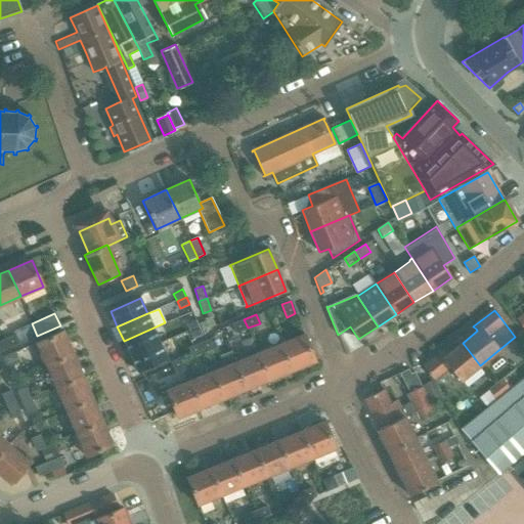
[(195,319),(186,323),(189,332),(199,328),(195,319)]
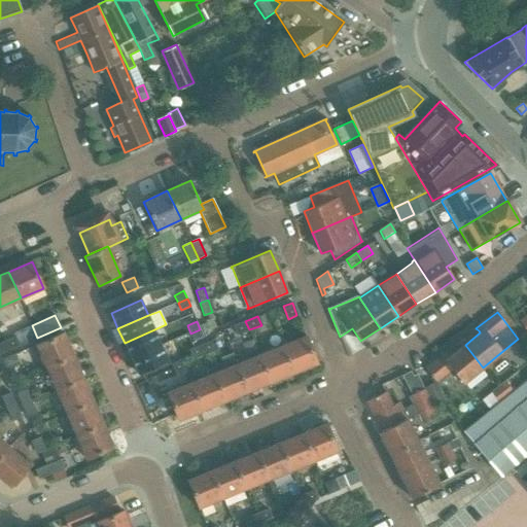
[(249,329),(245,321),(234,326),(237,335),(249,329)]
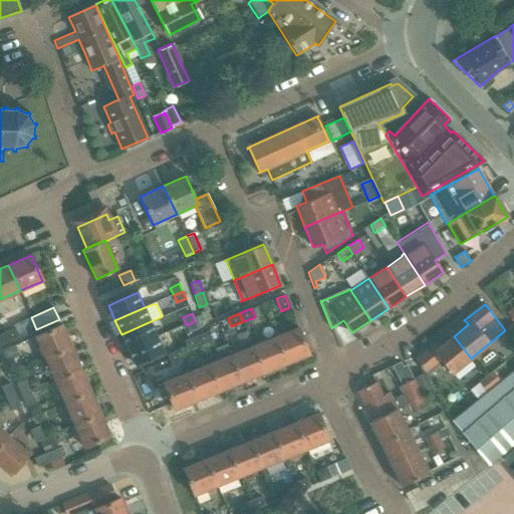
[(151,321),(121,334),(127,349),(158,336),(151,321)]
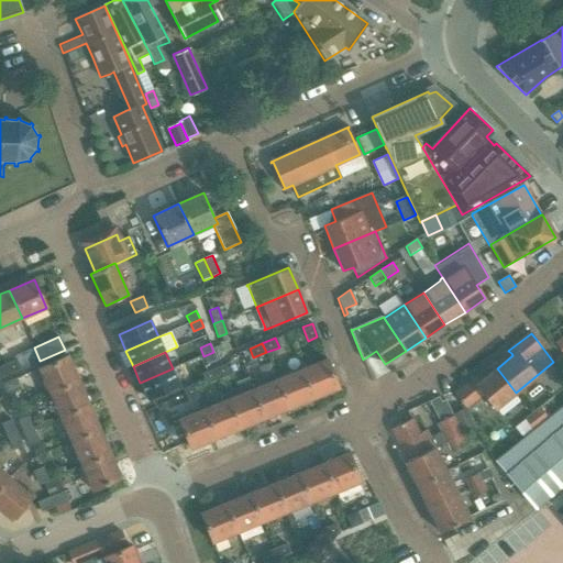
[(213,352),(203,356),(207,364),(217,360),(213,352)]
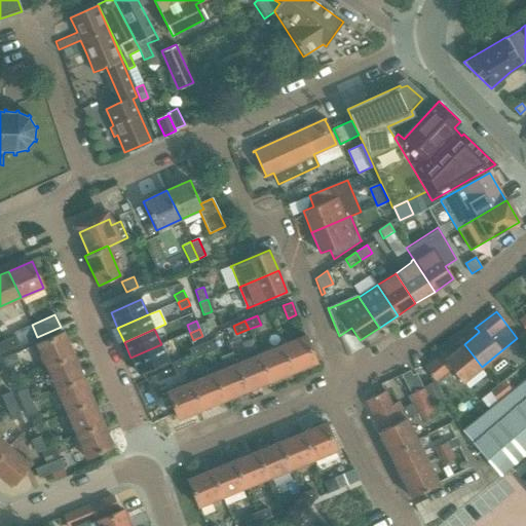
[(36,344),(46,367),(73,355),(63,333),(36,344)]
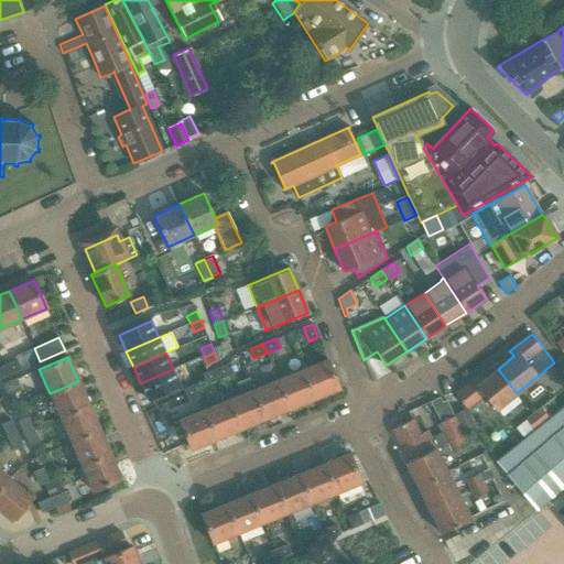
[(323,362),(302,370),(314,399),(339,389),(327,360),(323,362)]
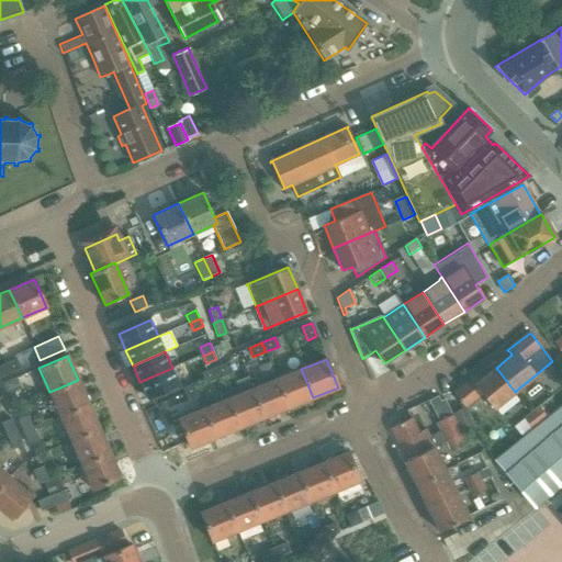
[(14,360),(2,366),(7,374),(20,369),(15,360),(14,360)]
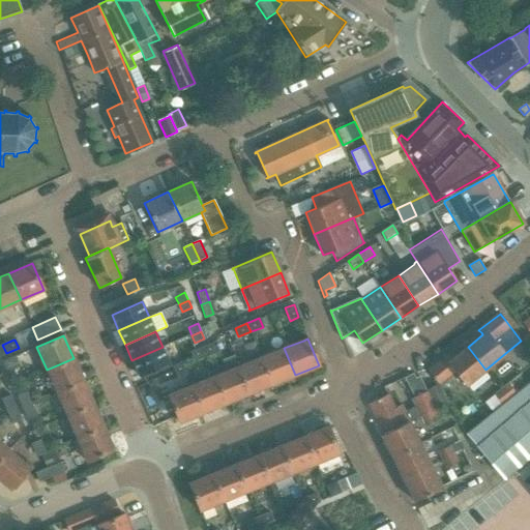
[(214,342),(202,347),(206,355),(218,350),(214,342)]
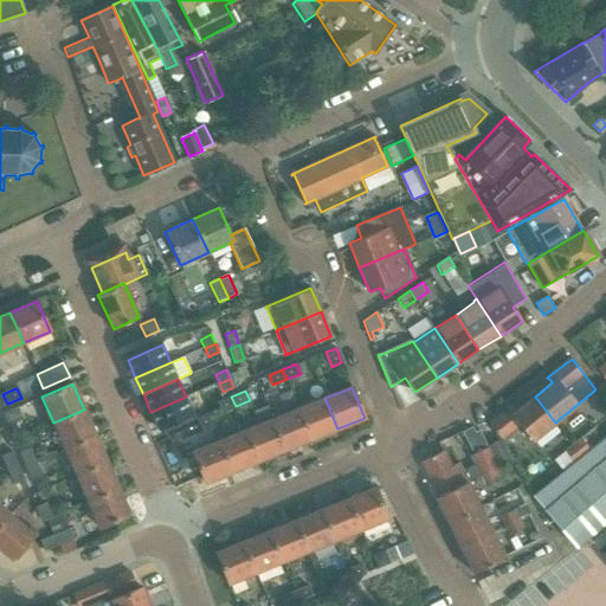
[(186,397),(150,412),(159,430),(193,414),(186,397)]
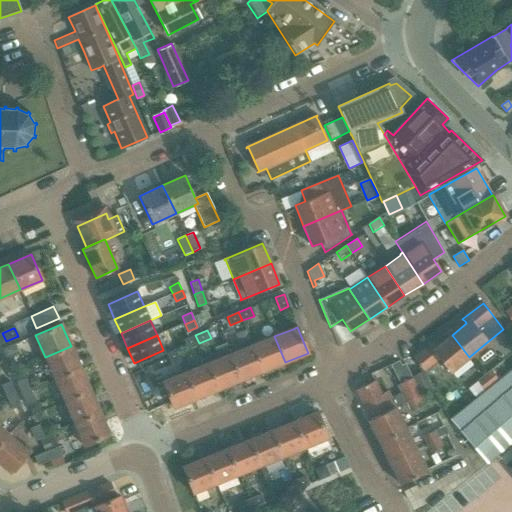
[(199,343),(195,335),(184,340),(187,348),(199,343)]
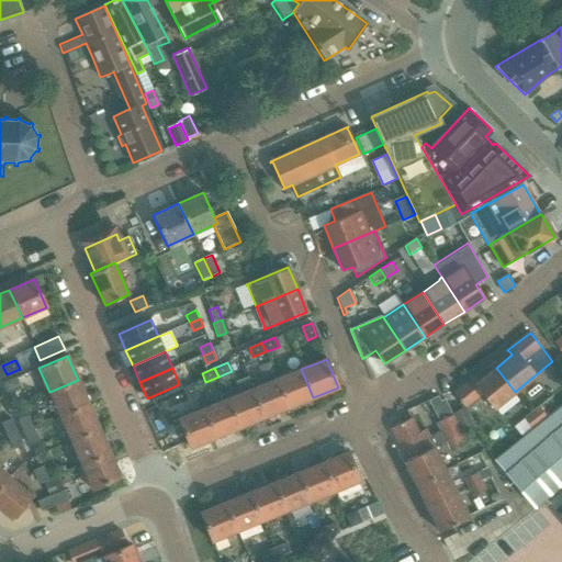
[(475,377),(453,394),(464,407),(482,394),(493,408),(515,392),(496,368),(479,381),(475,377)]
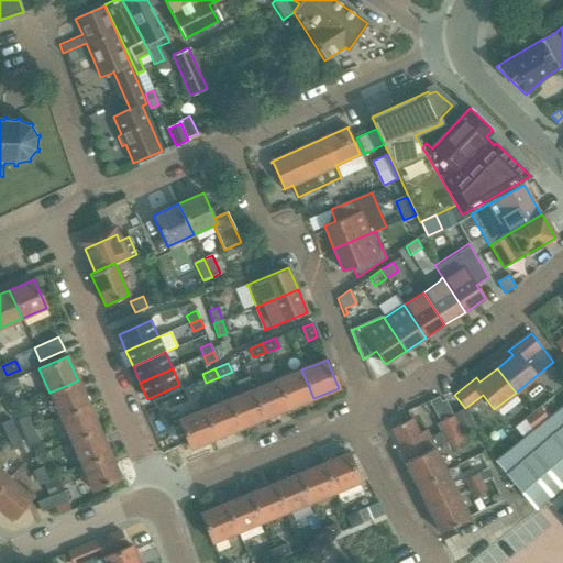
[(301,370),(277,379),(289,408),(313,398),(301,370)]
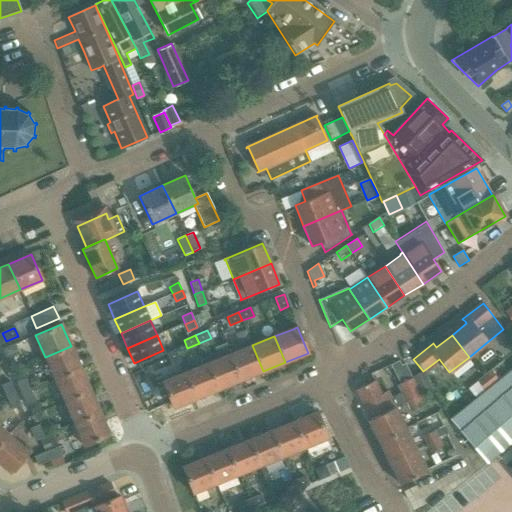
[(14,344),(3,350),(6,358),(18,353),(14,344)]
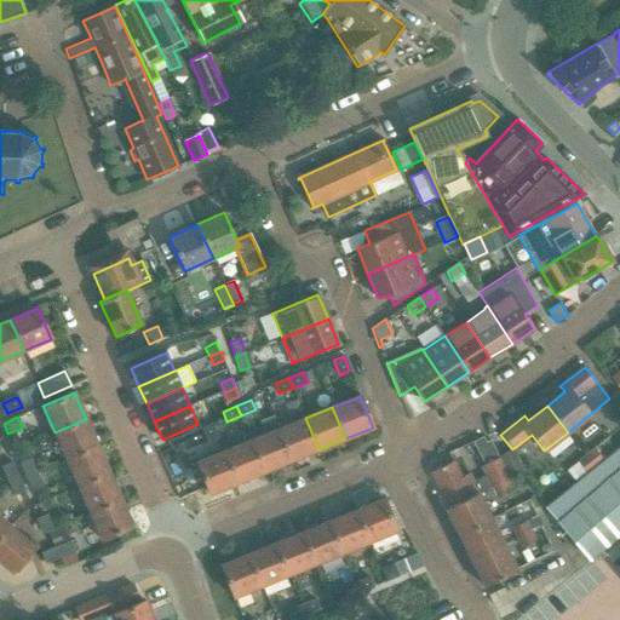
[(265,435),(252,440),(264,471),(291,460),(279,429),(273,417),(259,423),(265,435)]
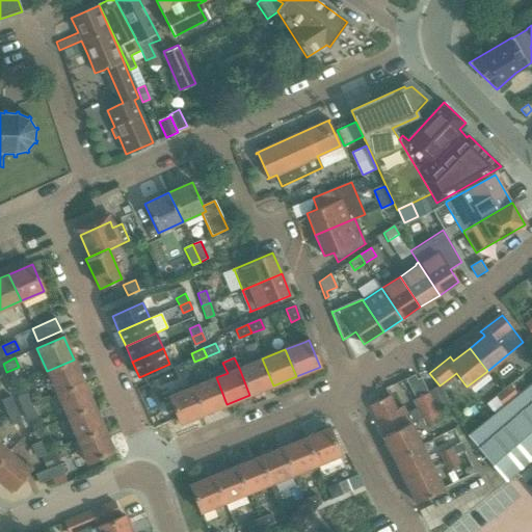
[(262,358),(239,368),(249,395),(273,386),(262,358)]
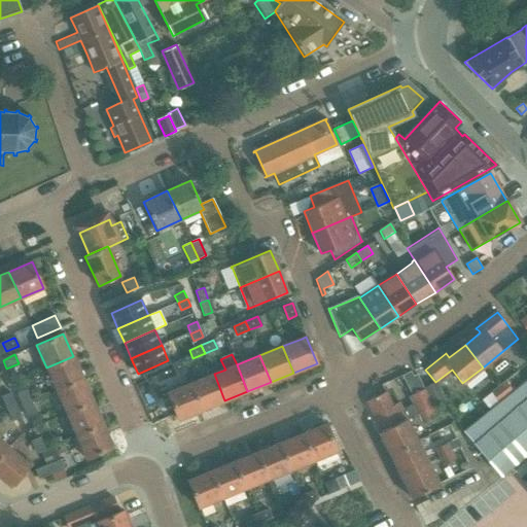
[(46,367),(57,390),(83,379),(73,356),(46,367)]
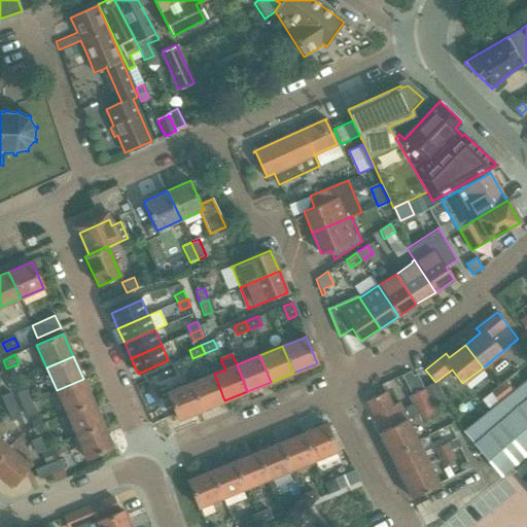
[(181,360),(172,363),(177,376),(185,373),(181,360)]
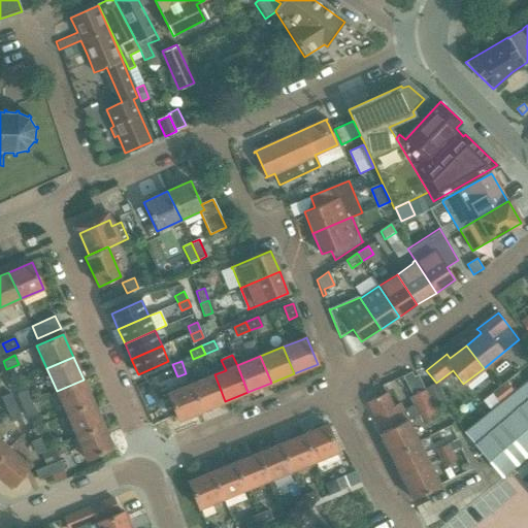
[(411,372),(403,376),(407,384),(415,380),(414,377),(411,372)]
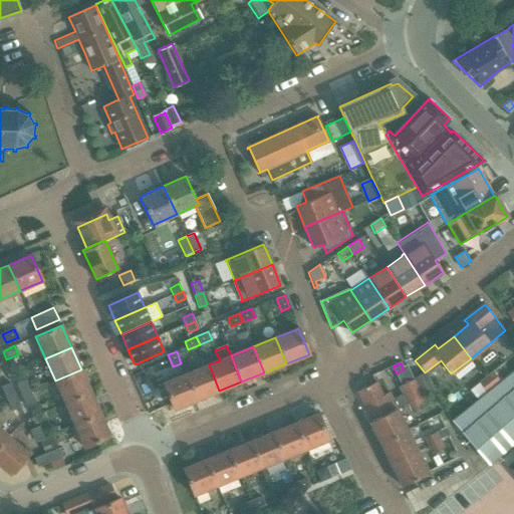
[(209,364),(186,373),(197,401),(219,391),(209,364)]
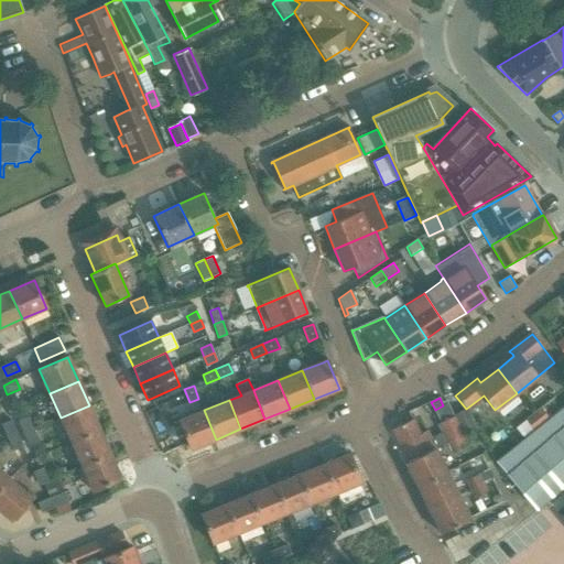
[(61,418),(71,442),(99,430),(89,405),(61,418)]
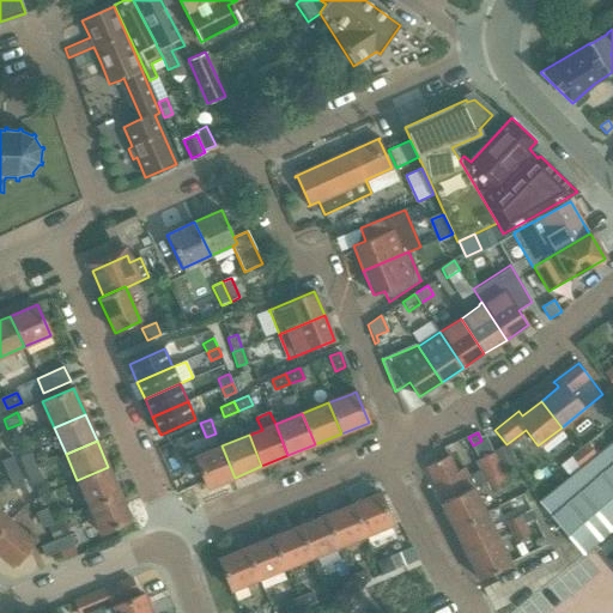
[(542,499),(539,503),(550,515),(551,516),(550,516),(583,554),(612,528),(612,442),(589,461),(578,469),(552,491),(542,499)]
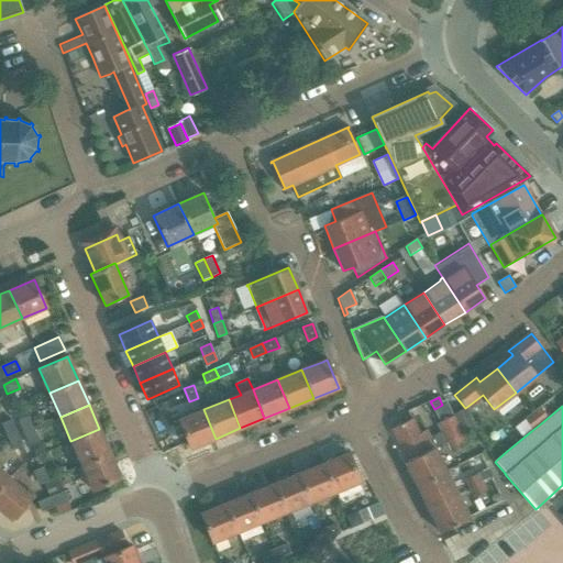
[(540,406),(532,412),(540,422),(548,417),(540,406)]
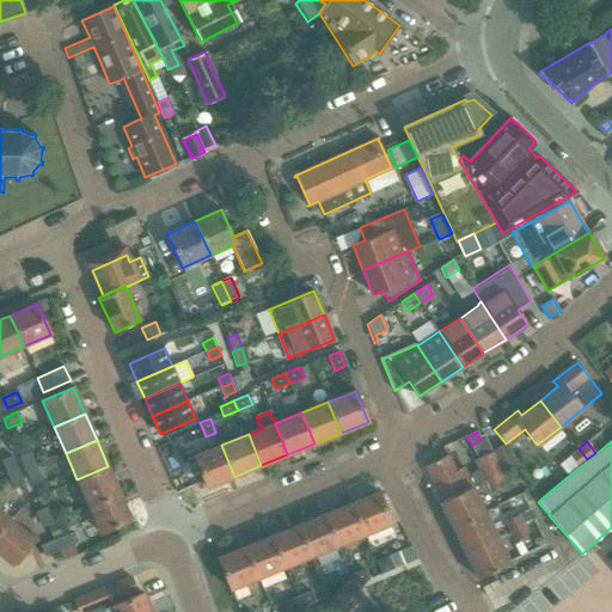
[(221,445),(194,457),(207,488),(234,477),(221,445)]
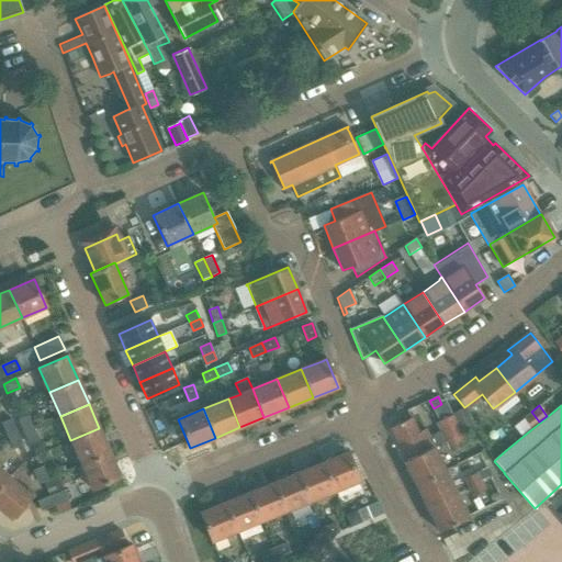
[(539,422),(531,412),(524,417),(532,428),(539,422)]
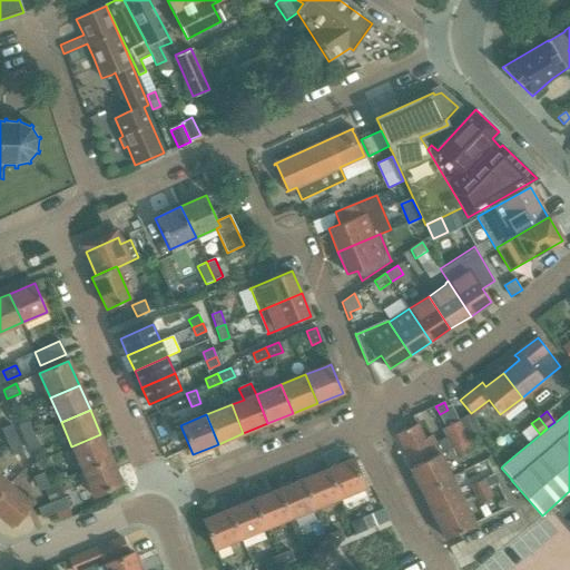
[(446,426),(443,429),(448,436),(452,446),(464,441),(468,439),(463,430),(459,421),(458,421),(455,422),(446,426)]
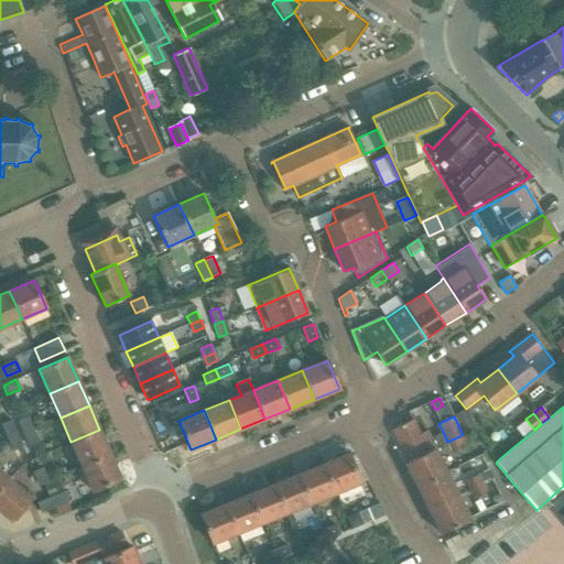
[(28,418),(19,421),(23,434),(32,430),(28,418)]
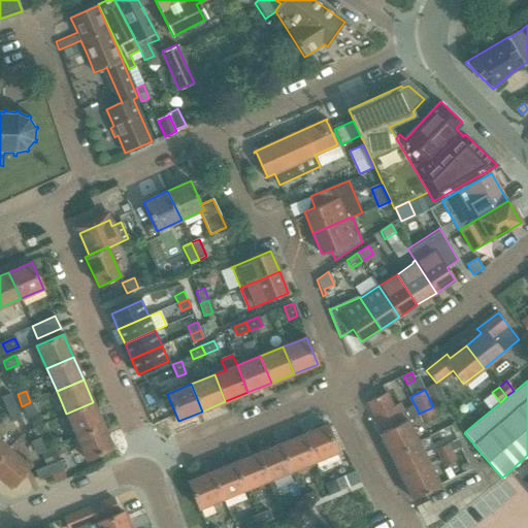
[(387,392),(367,402),(382,432),(407,420),(419,414),(415,404),(414,404),(402,409),(399,403),(394,406),(389,397),(387,392)]
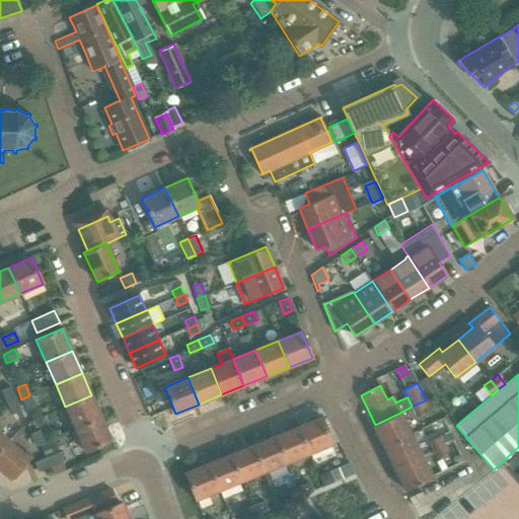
[(433,385),(422,391),(426,399),(438,394),(433,385)]
